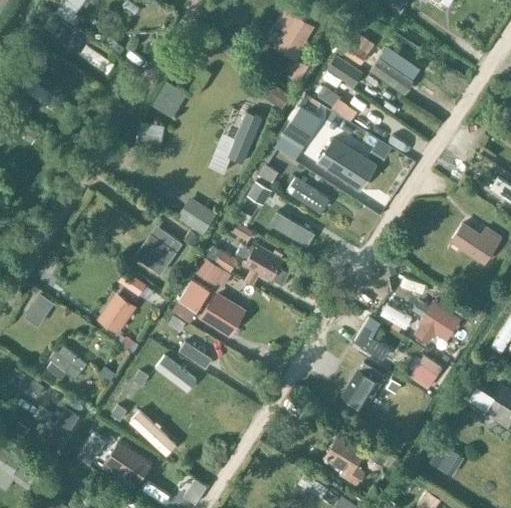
[(84,0),(62,0),(52,14),(73,28),(79,19),(73,15),(84,0)]
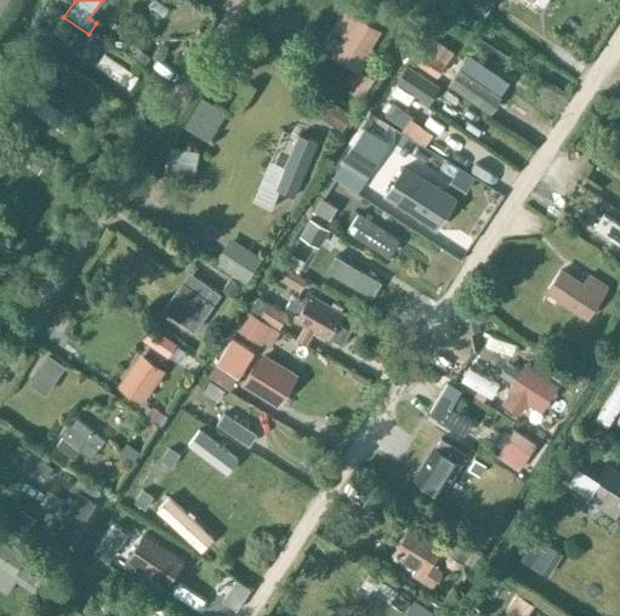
[(380,34),(342,11),(329,34),(341,41),(330,60),(357,75),(350,89),(364,97),(373,83),(362,77),(370,63),(364,60),(380,34)]
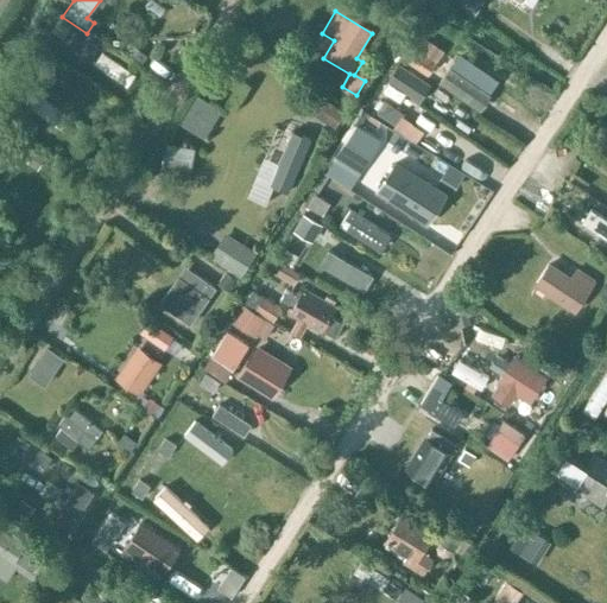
[(77,33),(65,50),(127,93),(138,77),(102,52),(103,50),(77,33)]
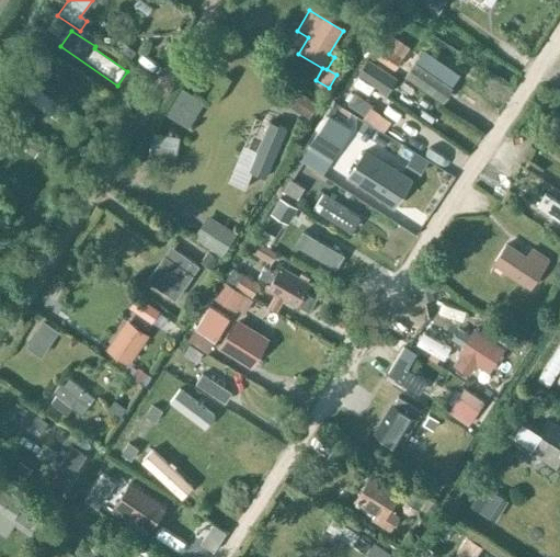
[(383,34),(370,55),(398,71),(411,52),(383,34)]
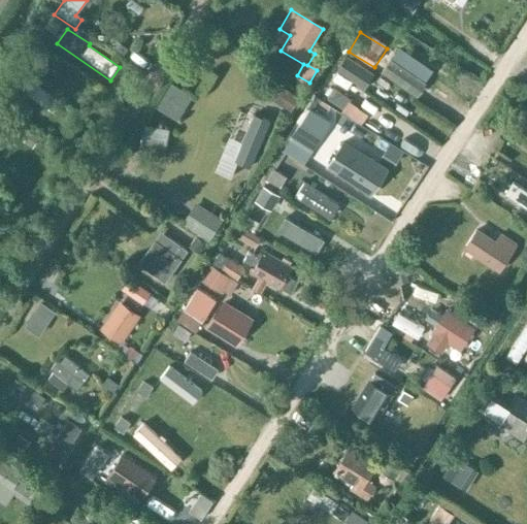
[(428,83),(390,58),(380,73),(419,98),(428,83)]
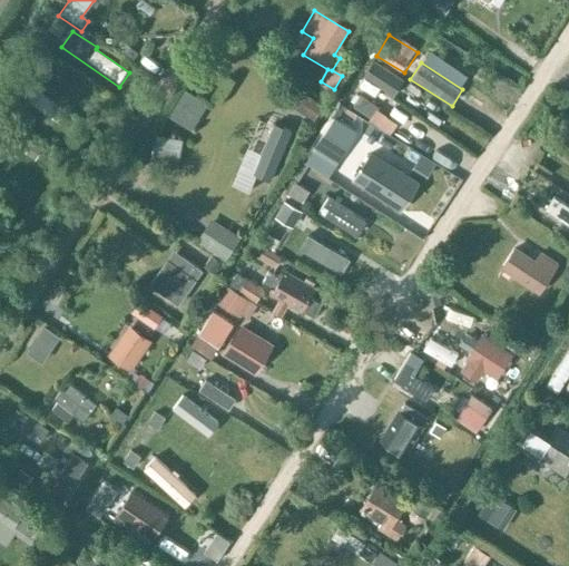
[(374,66),(366,78),(393,95),(401,84),(374,66)]
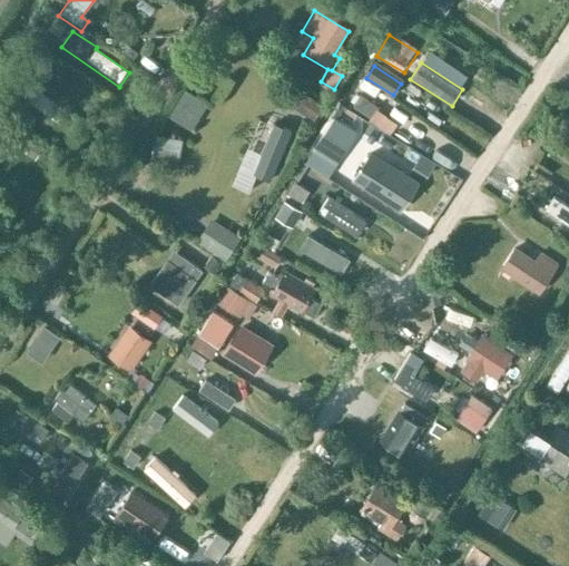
[(344,115),(359,122),(363,111),(366,114),(374,96),(356,88),(344,115)]
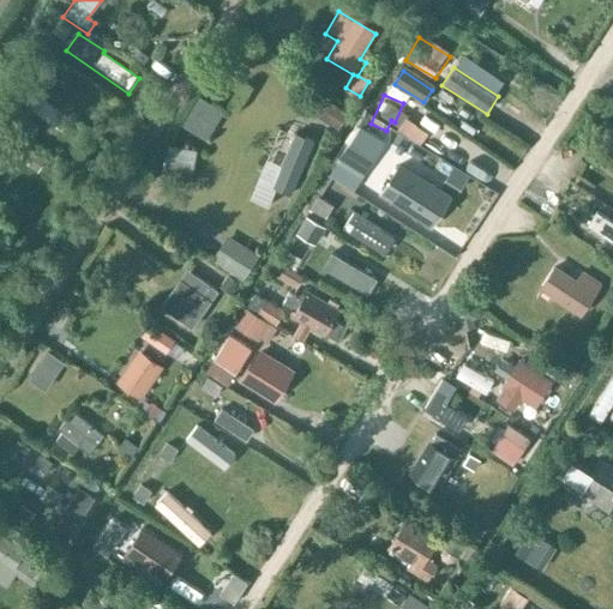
[(200,97),(184,125),(206,138),(223,112),(200,97)]
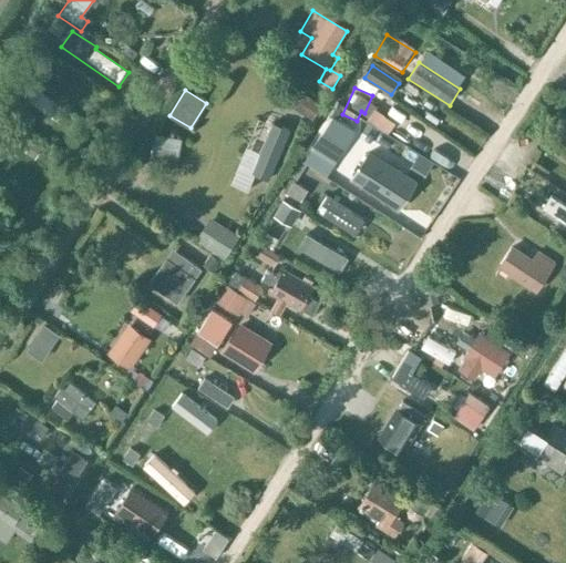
[(67,112),(37,92),(26,109),(54,129),(67,112)]
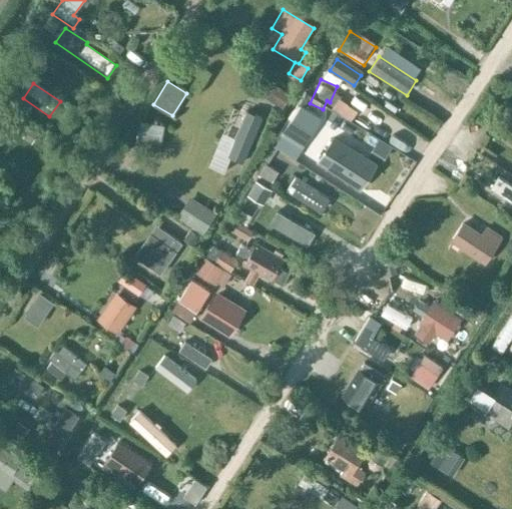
[(413,100),(429,105),(433,91),(418,86),(413,100)]
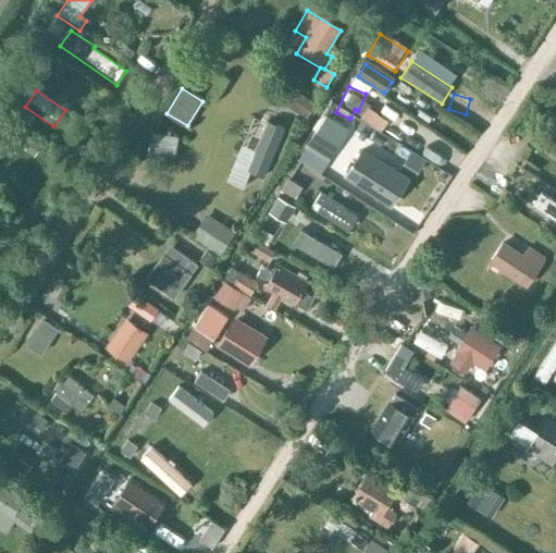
[(384,110),(373,118),(395,149),(406,142),(384,110)]
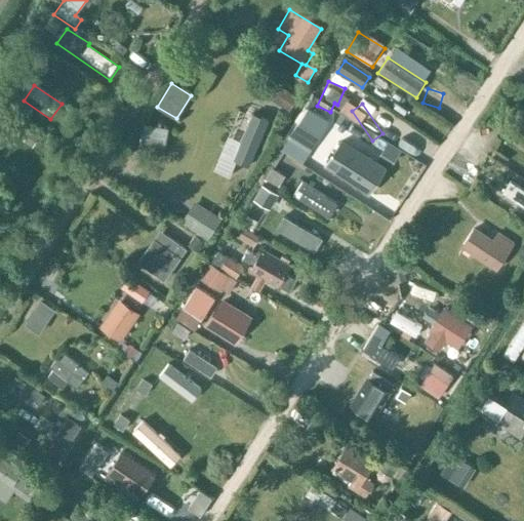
[(0,132),(19,143),(28,128),(0,113),(0,132)]
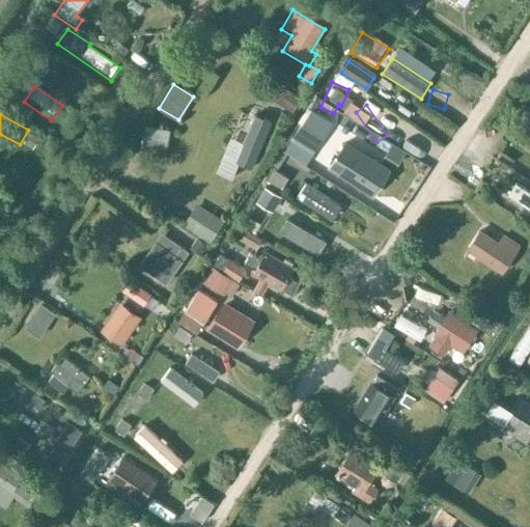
[(252,168),(271,119),(255,114),(247,136),(234,132),(225,158),(252,168)]
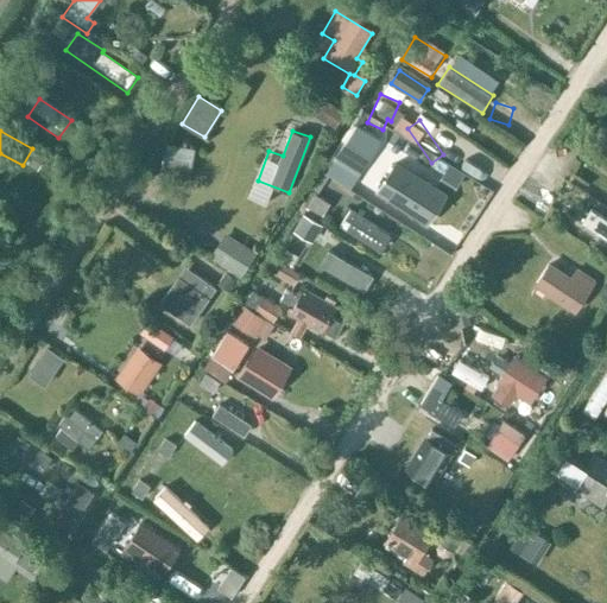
[(197,147),(168,144),(165,165),(194,170),(197,147)]
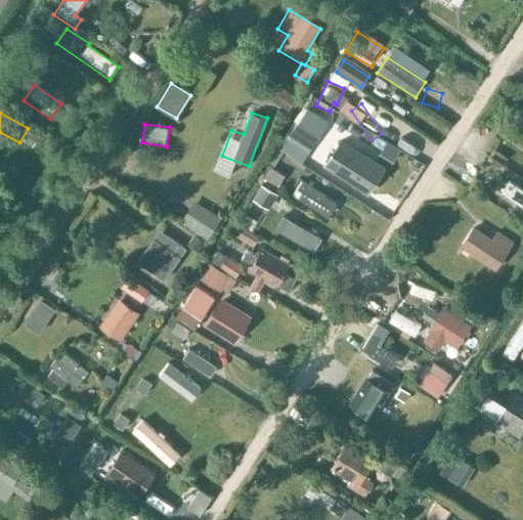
[(482,159),(488,149),(471,138),(465,147),(482,159)]
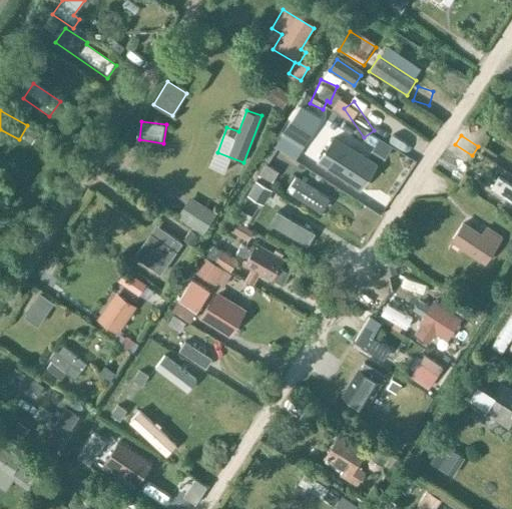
[(333,136),(316,162),(359,190),(376,165),(333,136)]
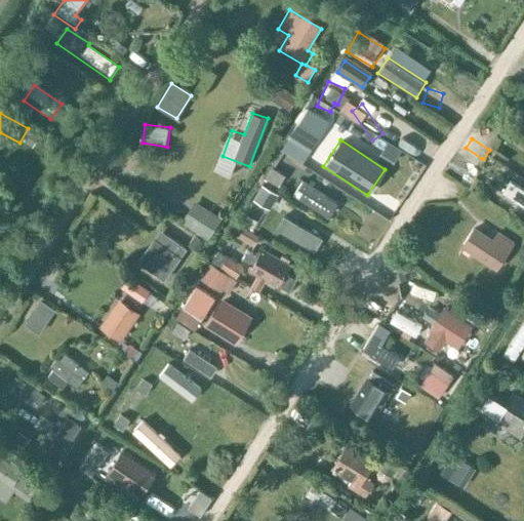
[(263,178),(277,185),(282,172),(268,166),(263,178)]
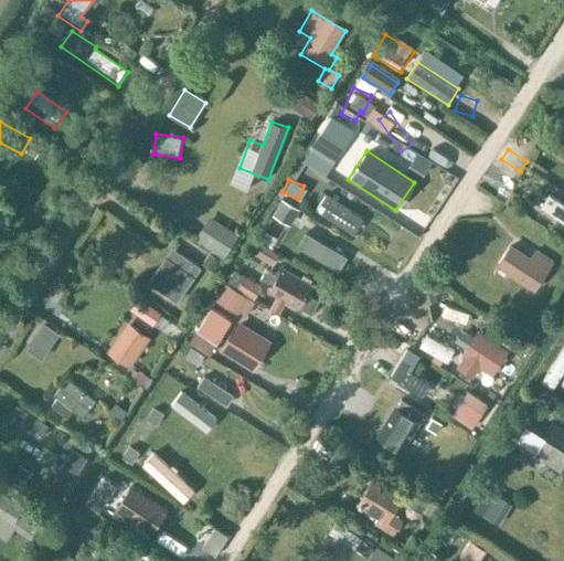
[(327,197),(317,212),(353,236),(363,221),(327,197)]
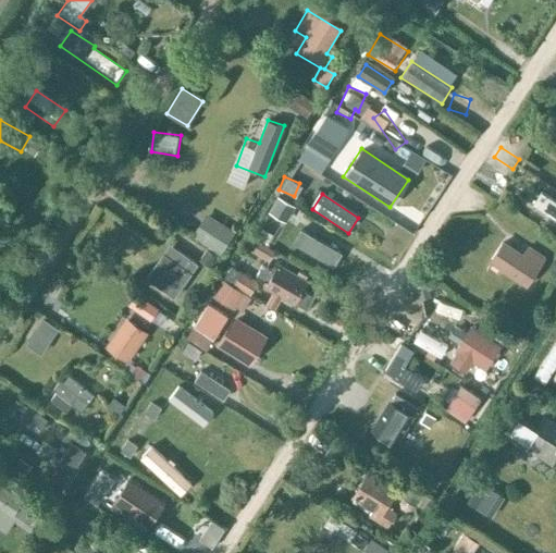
[(270,213),(281,221),(292,205),(281,197),(270,213)]
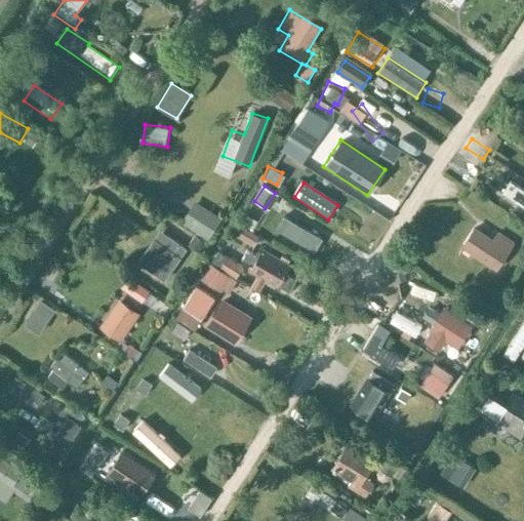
[(194,202),(179,225),(208,243),(222,222),(194,202)]
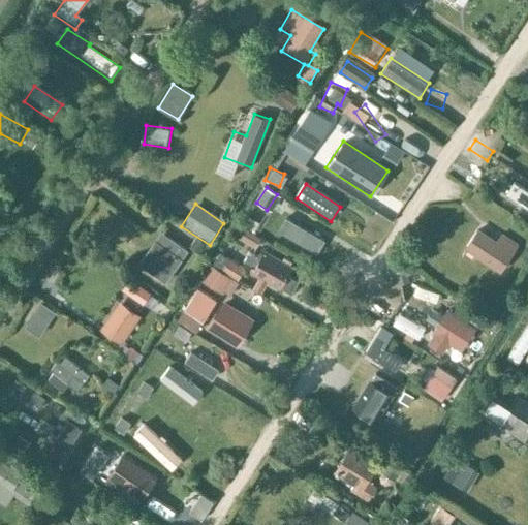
[(234,238),(248,247),(254,238),(247,233),(255,221),(247,216),(234,238)]
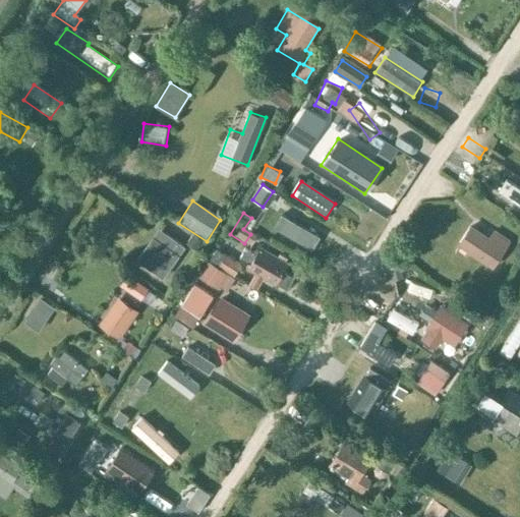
[(286,216),(277,225),(298,245),(307,236),(286,216)]
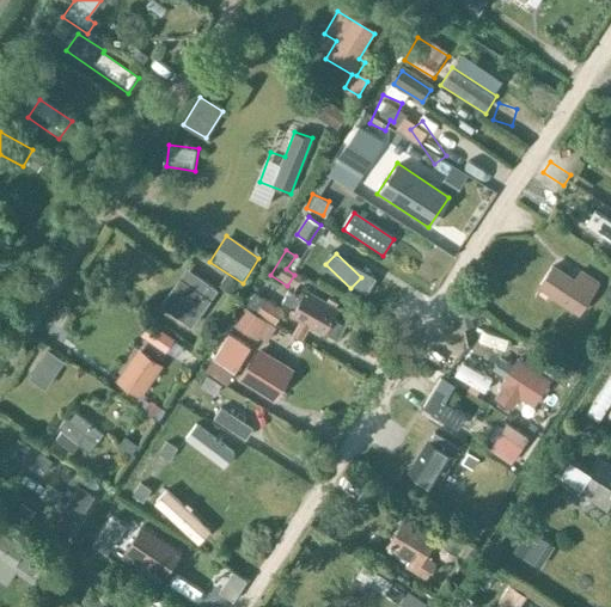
[(574,282),(551,268),(536,292),(578,319),(598,287),(579,275),(574,282)]
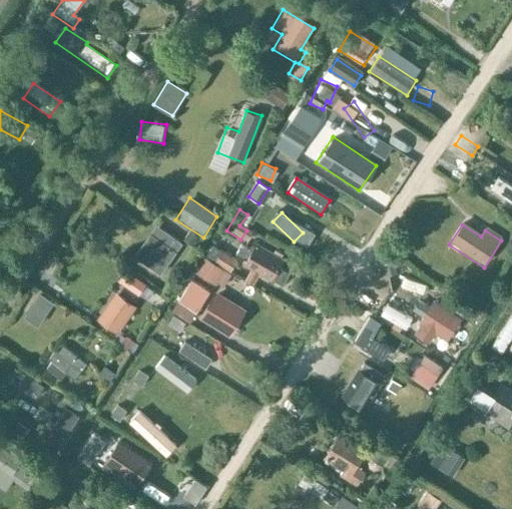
[(181,246),(155,227),(132,259),(158,279),(181,246)]
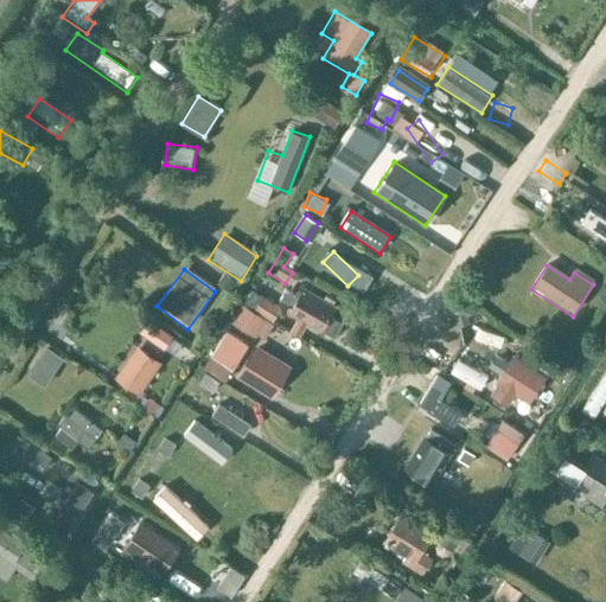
[(288,318),(319,335),(333,311),(303,293),(288,318)]
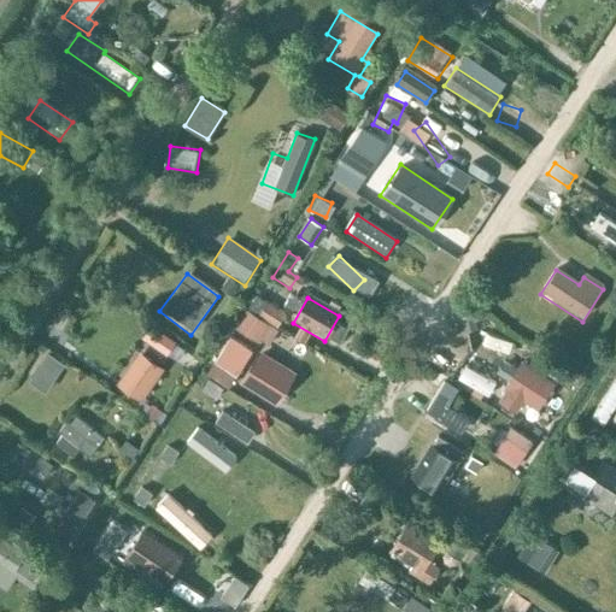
[(269,330),(245,315),(234,331),(257,347),(269,330)]
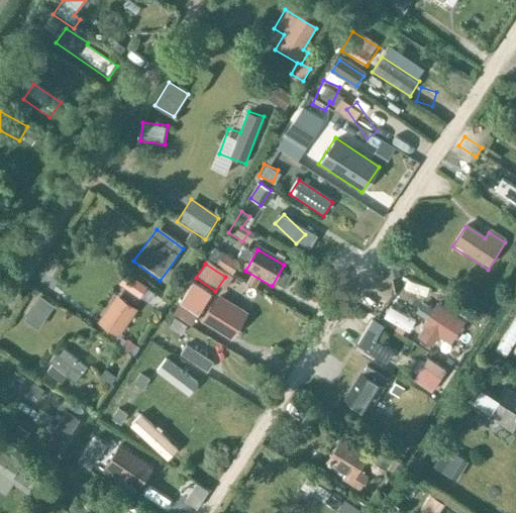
[(38,274),(32,284),(48,294),(56,284),(38,274)]
